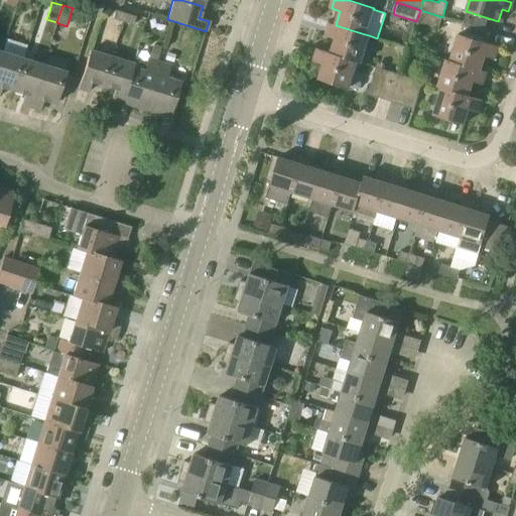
[(124,22),(127,14),(115,10),(112,19),(124,22)]
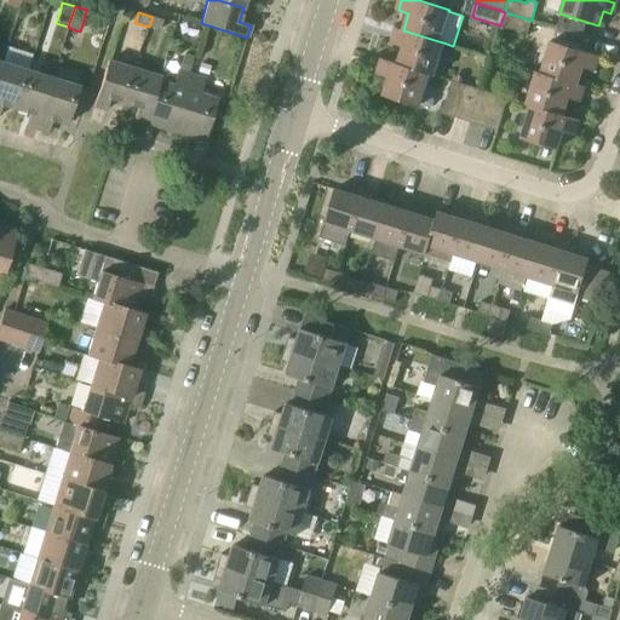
[(527,34),(532,21),(505,12),(500,26),(527,34)]
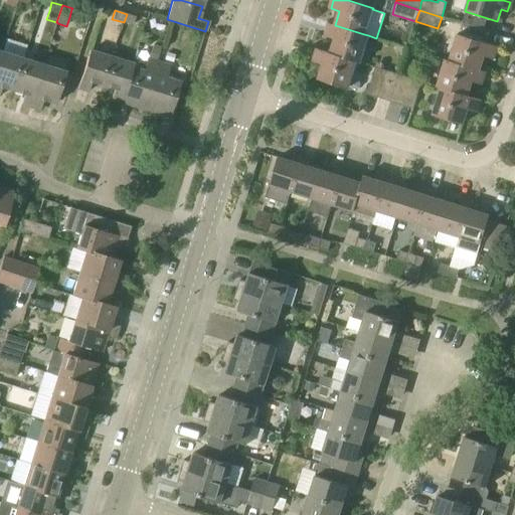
[(127,14),(124,22),(133,25),(135,16),(127,14)]
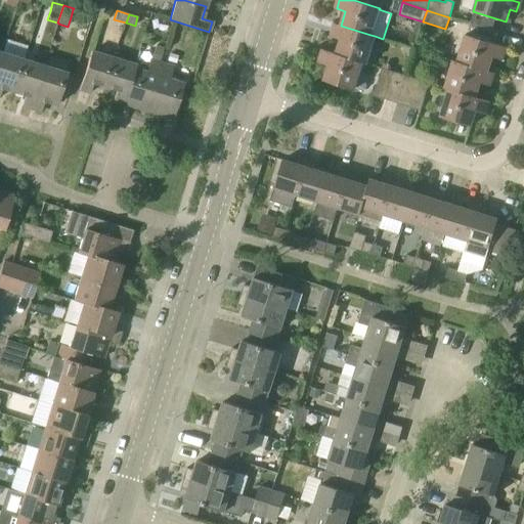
[(365,64),(366,63),(375,36),(370,35),(341,26),(334,24),(334,25),(336,26),(332,37),(340,39),(336,53),(362,62),(362,63),(365,64)]
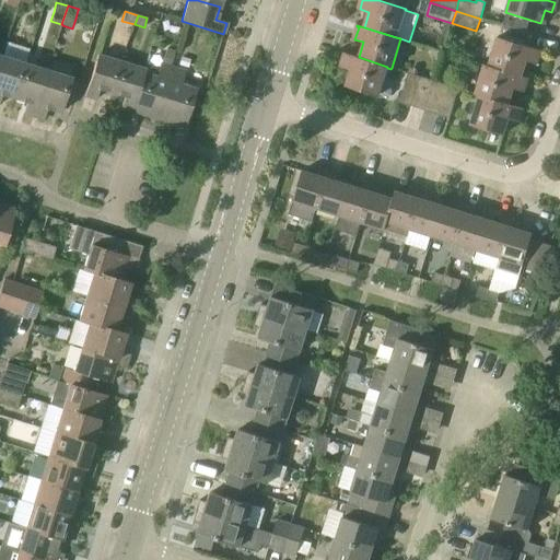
[(522,77),(522,76),(526,61),(535,63),(539,50),(498,37),(489,66),(522,77)]
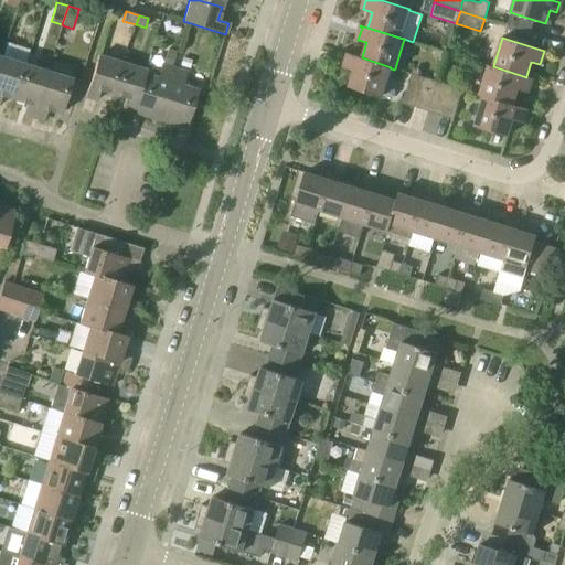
[(391,67),(362,57),(347,53),(347,54),(349,55),(344,67),(354,71),(349,87),(382,97),(391,68),(391,67)]
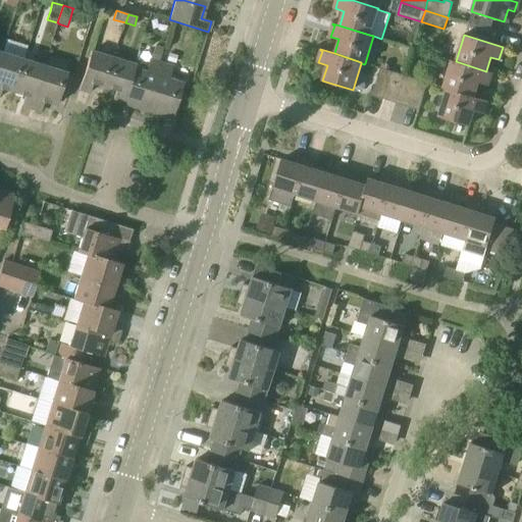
[(106,87),(114,58),(91,51),(79,90),(89,93),(93,83),(106,87)]
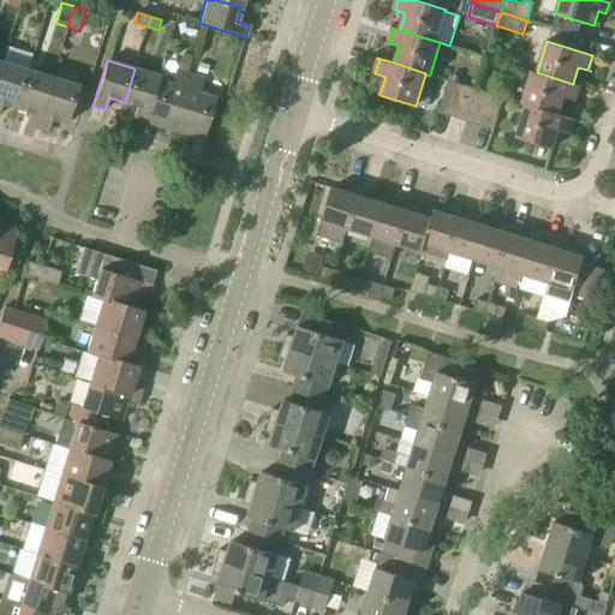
[(16,108),(28,70),(3,63),(0,70),(0,108),(1,103),(16,108)]
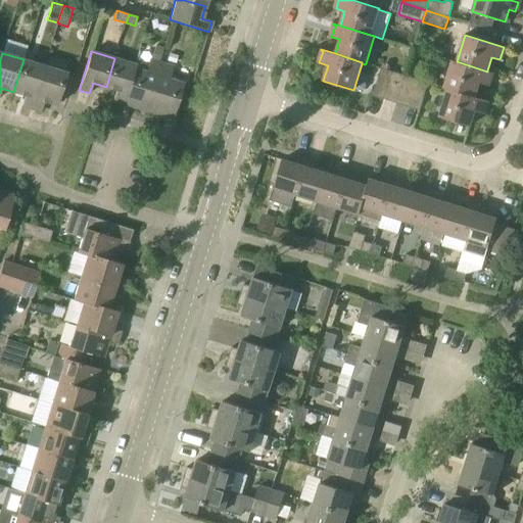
[(126,104),(137,69),(134,68),(135,64),(114,58),(106,87),(115,90),(112,100),(126,104)]
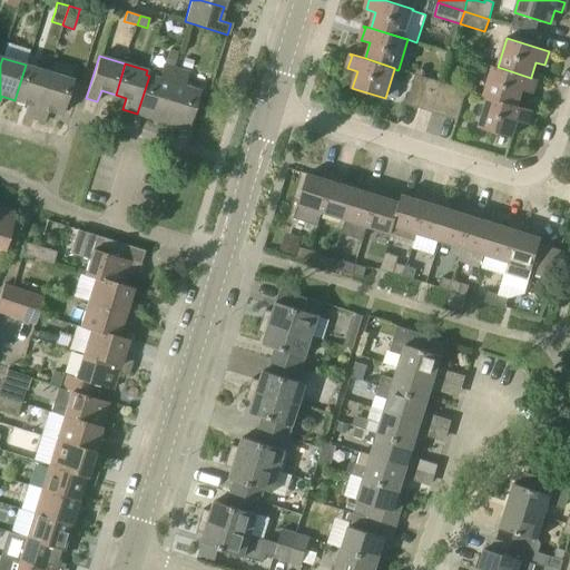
[(33,118),(48,72),(26,65),(15,100),(27,104),(23,116),(33,118)]
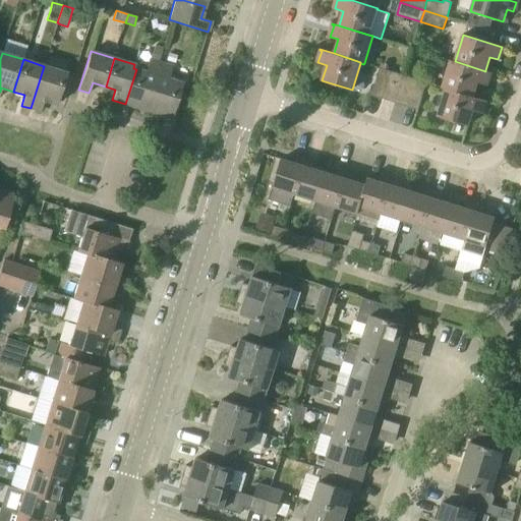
[(148,111),(163,64),(149,59),(146,71),(136,69),(125,104),(148,111)]
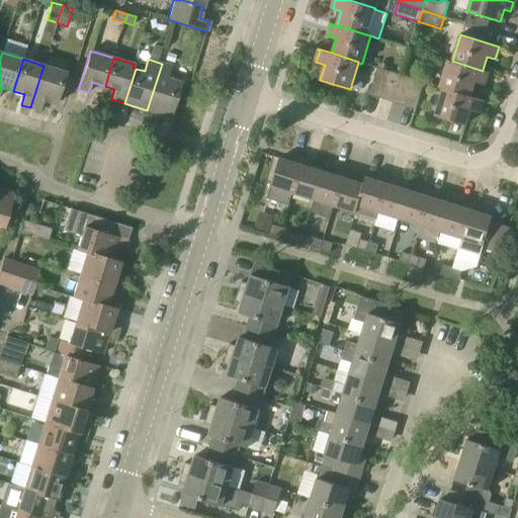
[(452,61),(448,60),(439,88),(443,89),(444,88),(470,96),(475,82),(483,84),(487,72),(483,70),(483,71),(452,61)]
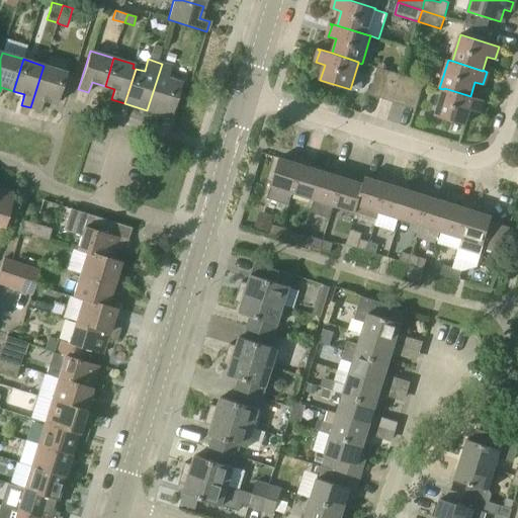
[(168,78),(171,67),(162,64),(147,110),(170,117),(181,82),(168,78)]
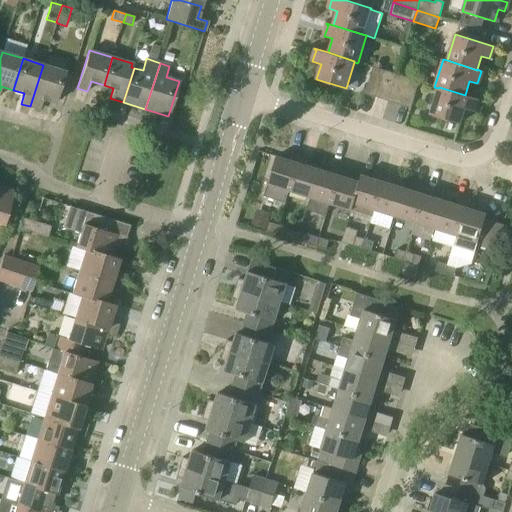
[(55,103),(65,71),(43,65),(30,106),(39,109),(43,99),(55,103)]
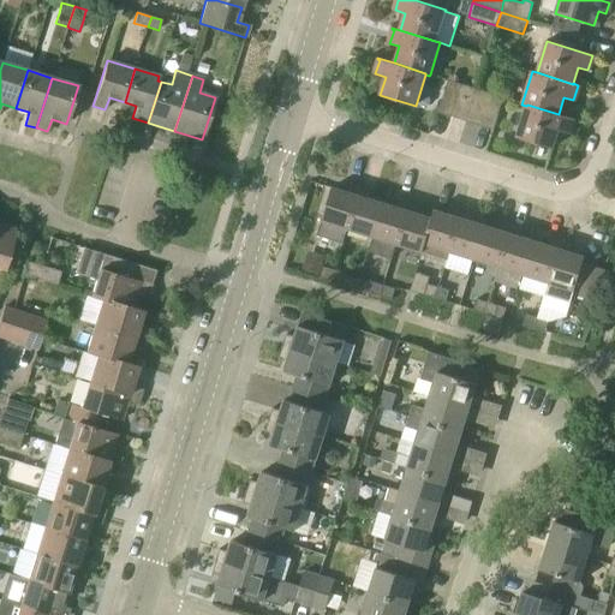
[(459,95),(463,85),(448,81),(445,91),(439,112),(452,117),(459,95)]
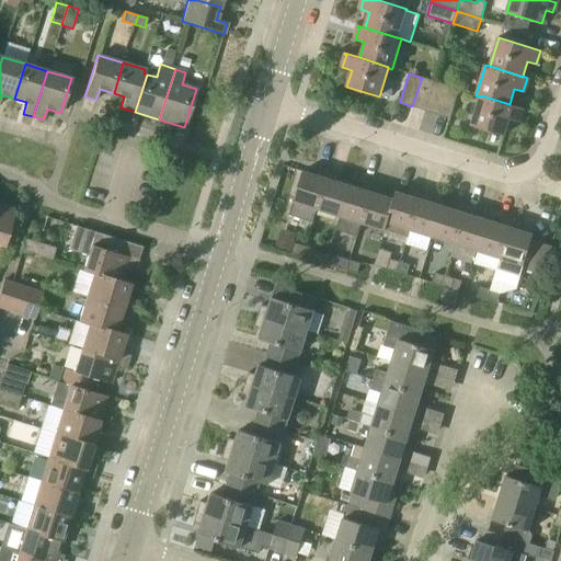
[(426,111),(435,81),(422,78),(419,87),(412,106),(426,111)]
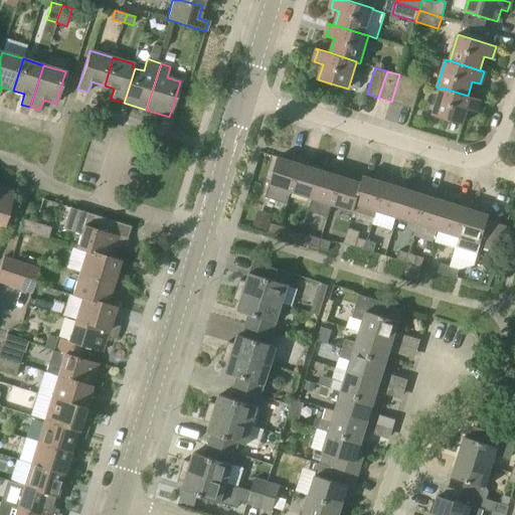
[(407,87),(410,78),(399,74),(391,102),(402,106),(407,87)]
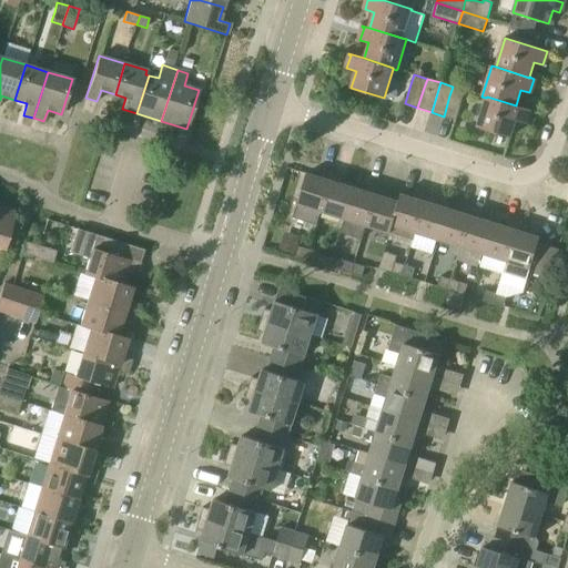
[(449,95),(444,117),(456,120),(465,91),(453,87),(449,95)]
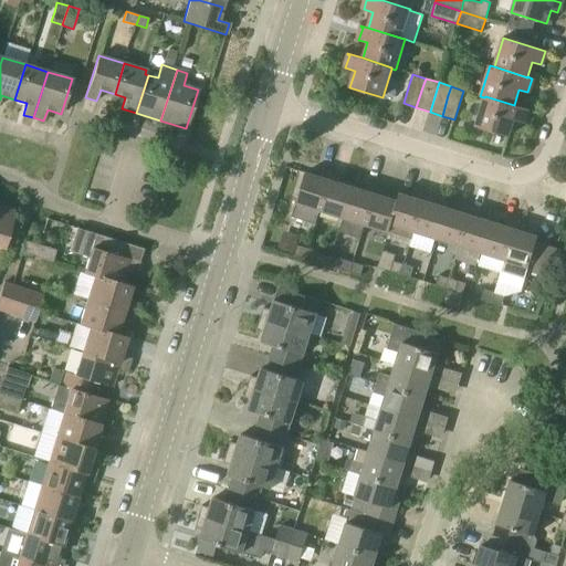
[(527,108),(514,105),(485,96),(484,97),(475,126),(509,136),(514,119),(523,123),(527,108)]
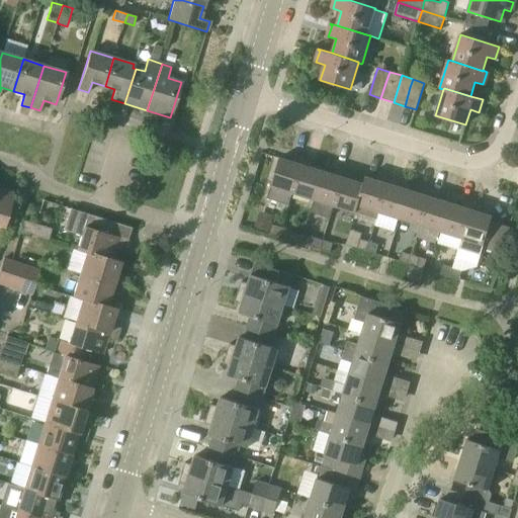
[(292,192),(304,158),(294,155),(292,162),(279,158),(267,197),(289,204),(293,193),(292,192)]
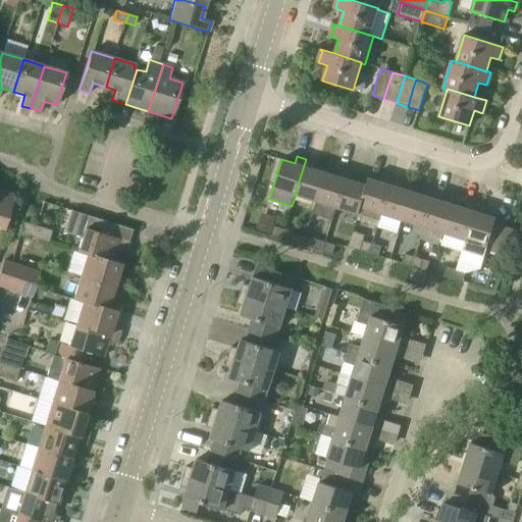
[(316,201),(325,172),(313,168),(315,162),(306,159),(295,194),(296,195),(316,201)]
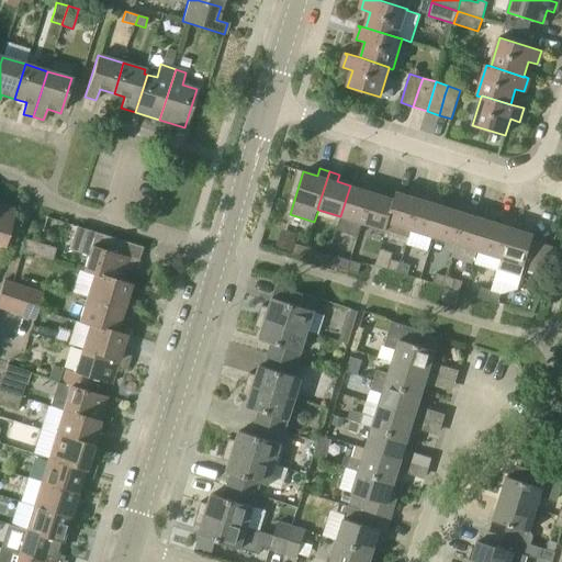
[(363,223),(374,186),(364,182),(362,190),(350,186),(340,216),(341,216),(337,229),(358,236),(362,223),(363,223)]
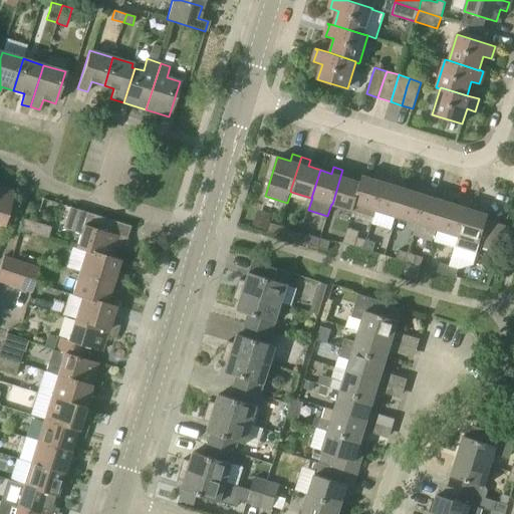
[(353,211),(355,204),(354,204),(363,176),(362,176),(360,183),(349,179),(351,172),(342,170),(332,204),(353,211)]
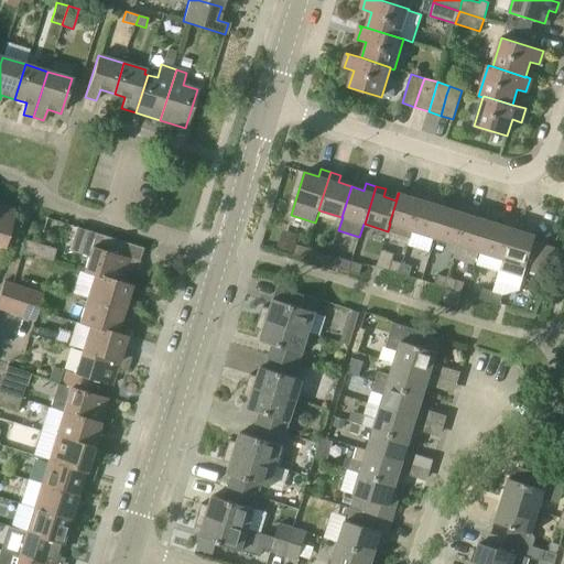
[(390,224),(412,230),(424,193),(414,190),(412,197),(399,193),(389,224),(390,224)]
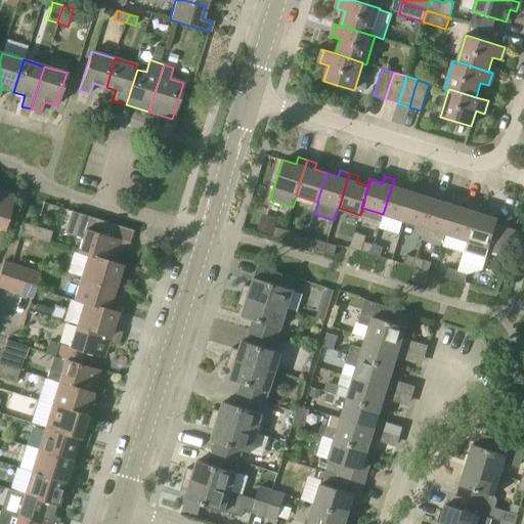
[(404,221),(413,192),(401,188),(403,182),(394,179),(383,214),(404,221)]
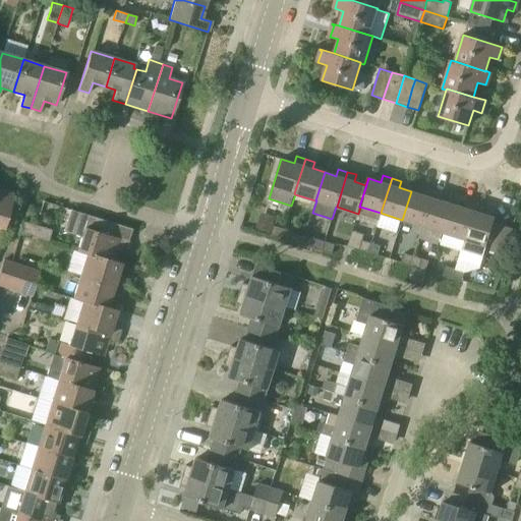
[(0,179),(0,227),(4,229),(14,194),(1,190),(0,186),(0,182),(1,180),(0,179)]
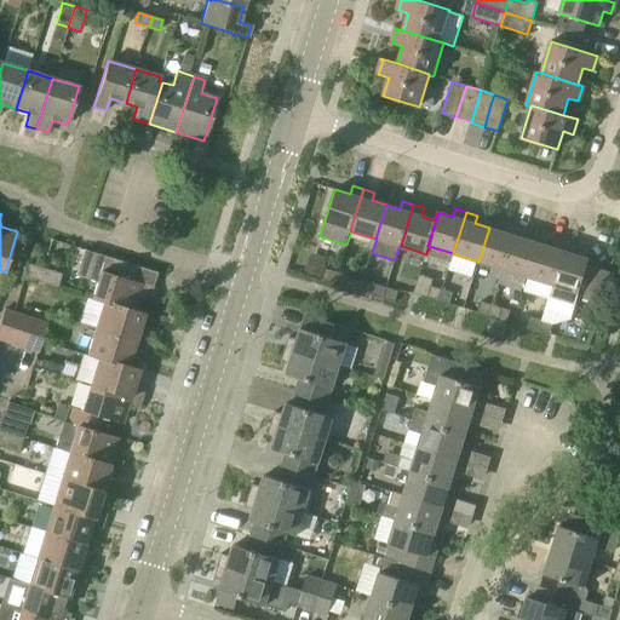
[(504,269),(516,228),(505,224),(503,233),(489,228),(478,262),(504,269)]
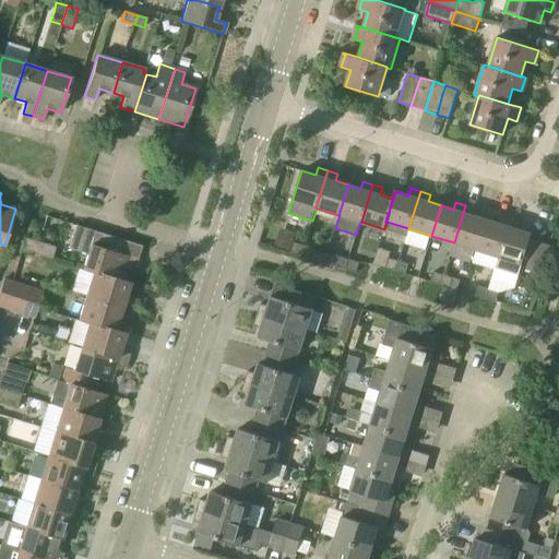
[(476,249),(486,219),(473,215),(475,207),(465,205),(454,242),(476,249)]
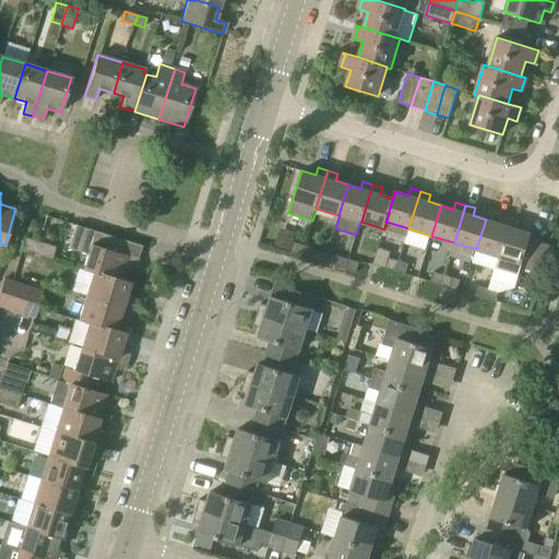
[(499,257),(510,218),(501,216),(499,223),(486,219),(476,249),(499,257)]
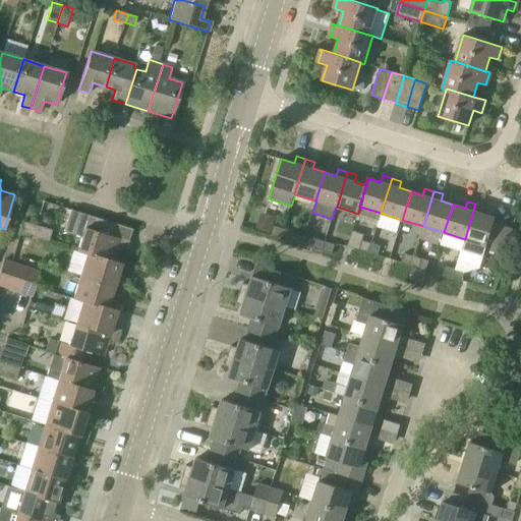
[(494,222),(495,221),(496,218),(482,214),(484,207),(475,204),(465,239),(462,249),(483,256),(488,238),(494,240),(490,249),(504,254),(513,228),(494,222)]
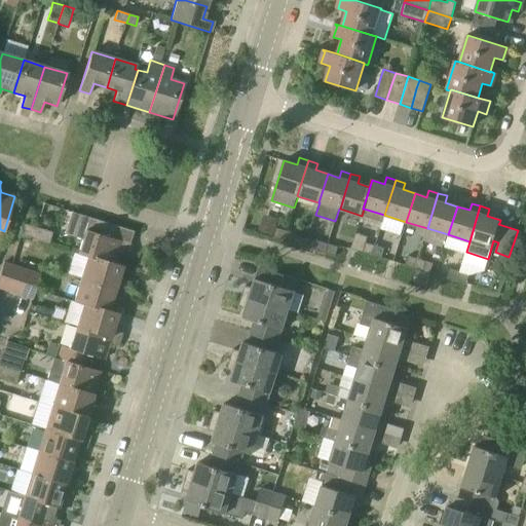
[(113,264),(113,263),(116,251),(122,250),(127,251),(133,231),(79,215),(72,236),(82,239),(77,254),(86,257),(87,256),(113,264)]
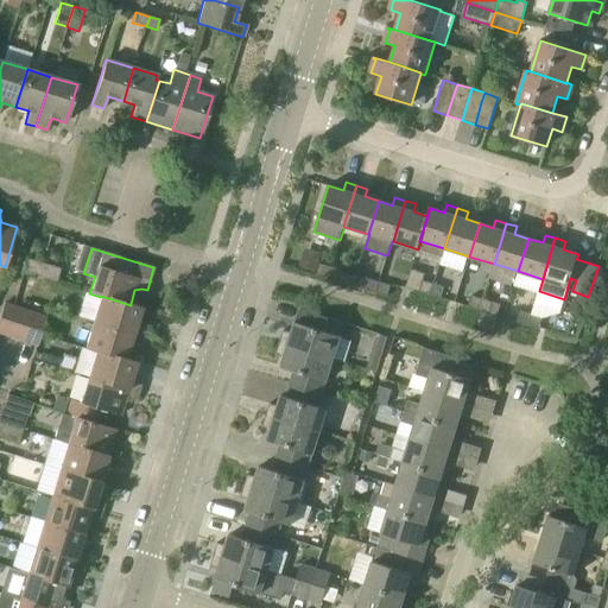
[(304,252),(299,267),(316,272),(321,258),(304,252)]
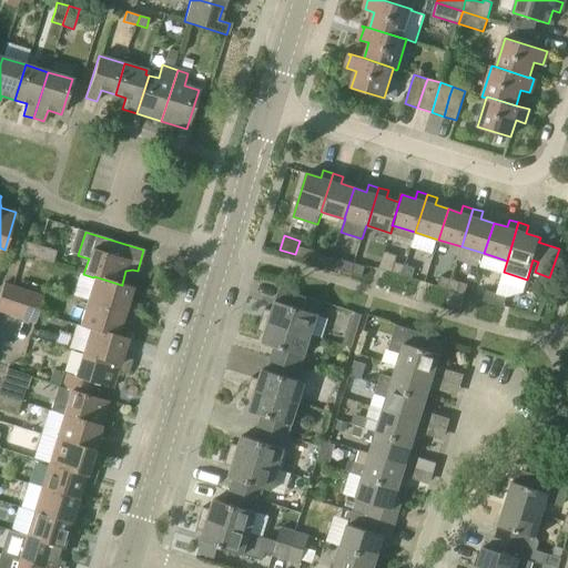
[(50,249),(38,245),(26,242),(22,255),(46,262),(50,249)]
